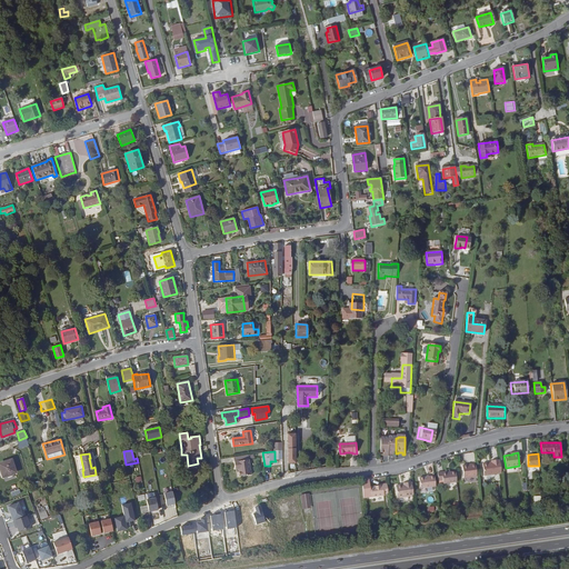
[(248,456),(248,455),(233,457),(235,461),(236,468),(238,467),(238,469),(239,477),(251,475),(249,459),(248,456)]
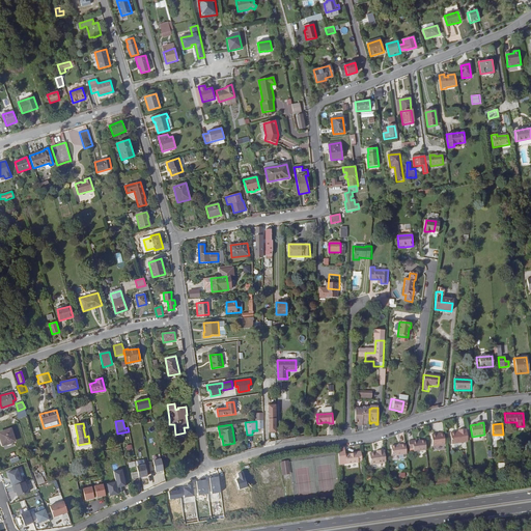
[(15,441),(10,429),(0,432),(0,436),(3,445),(15,441)]
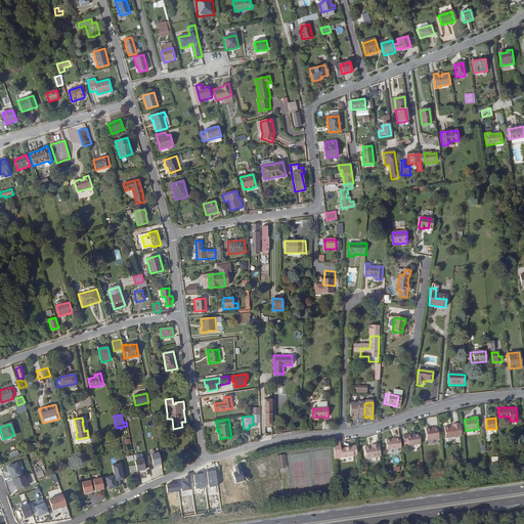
[(445,438),(462,436),(460,424),(451,425),(451,427),(443,428),(445,438)]
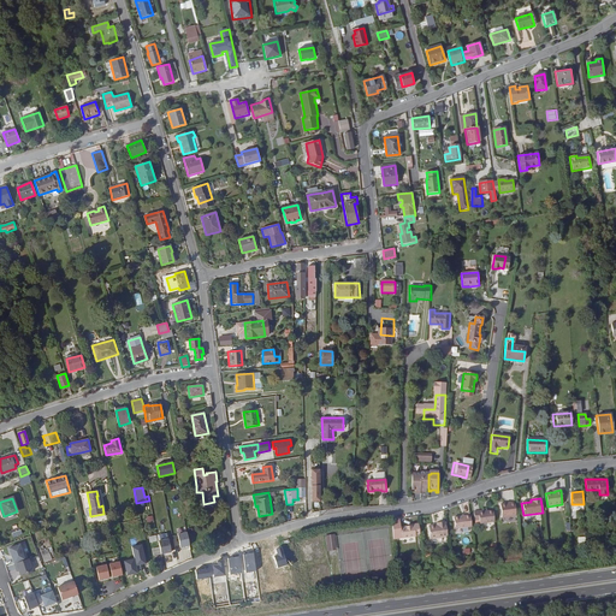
[(502,517),(516,516),(514,503),(499,505),(502,517)]
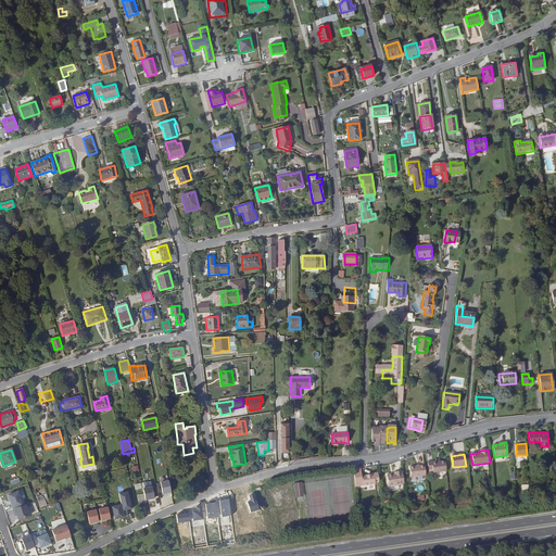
[(436,472),(446,470),(444,462),(439,462),(434,463),(434,460),(430,462),(431,469),(436,469),(436,472)]
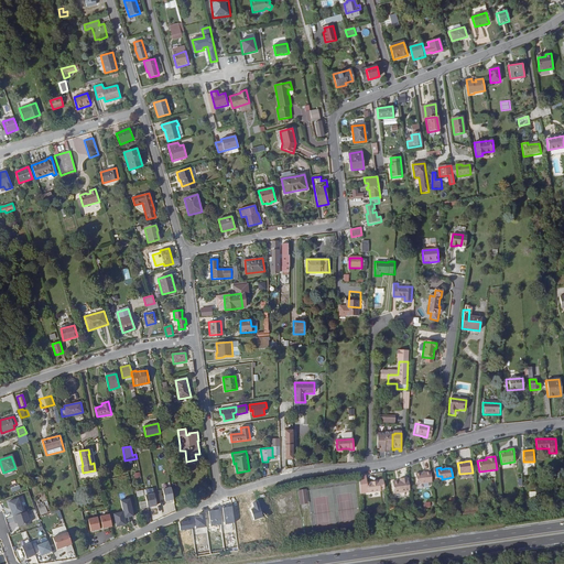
[(416,485),(432,483),(430,473),(415,475),(416,485)]
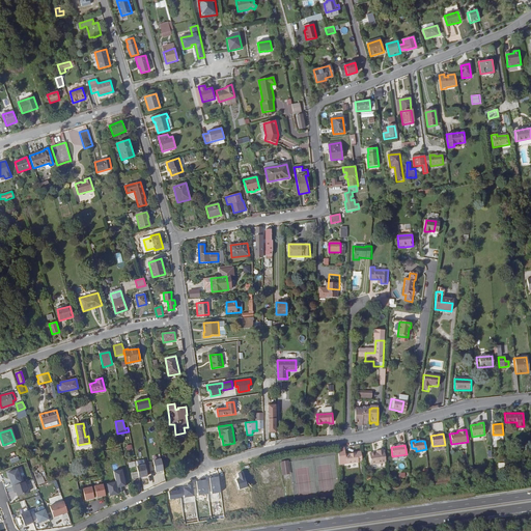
[(358,460),(361,460),(360,451),(355,452),(355,453),(345,454),(344,447),(338,448),(339,466),(346,465),(358,463),(358,460)]
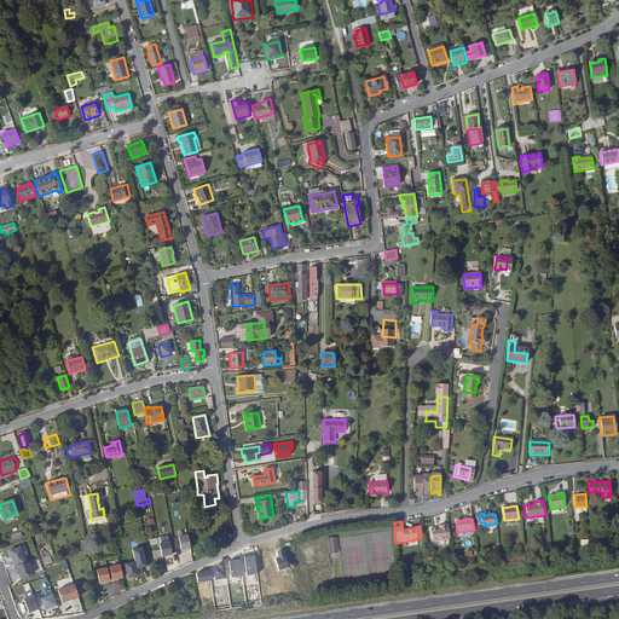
[(432,542),(450,539),(447,525),(438,526),(438,527),(431,528),(432,542)]
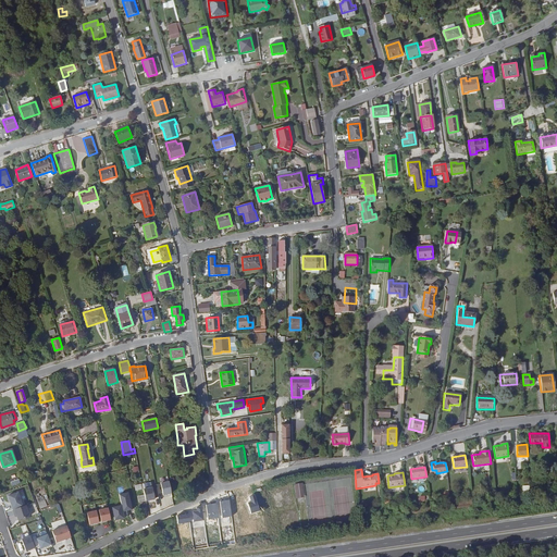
[(169,481),(161,483),(163,495),(172,493),(169,481)]
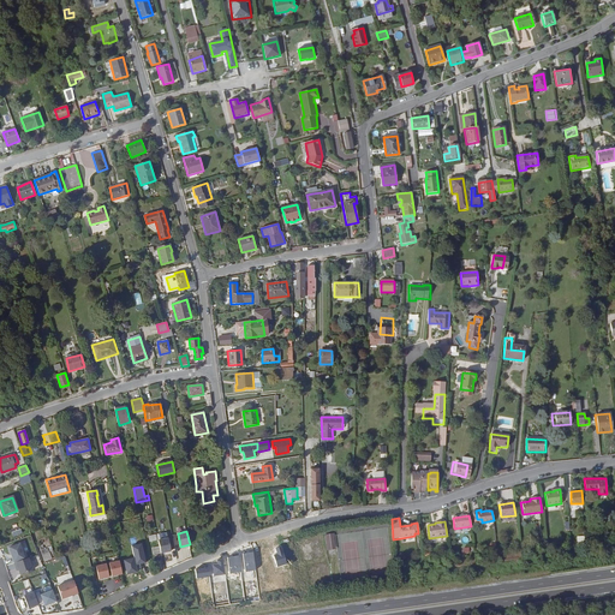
[(335,545),(334,533),(326,535),(327,547),(335,545)]
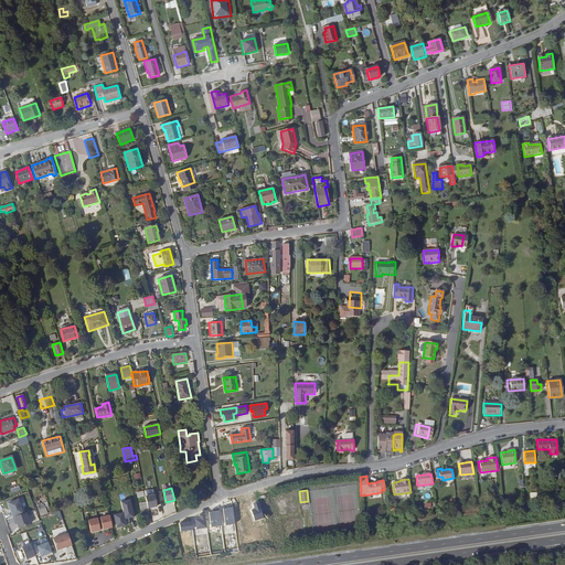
[(155,494),(146,497),(148,508),(157,507),(155,494)]
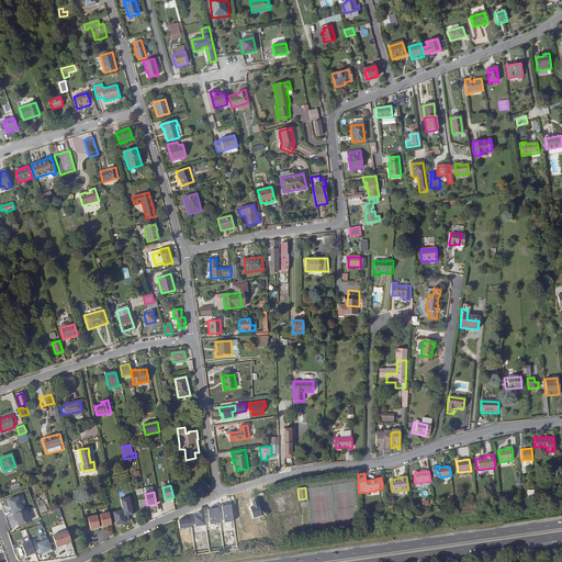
[(18,496),(8,499),(10,506),(11,506),(12,508),(11,508),(12,514),(23,510),(18,496)]
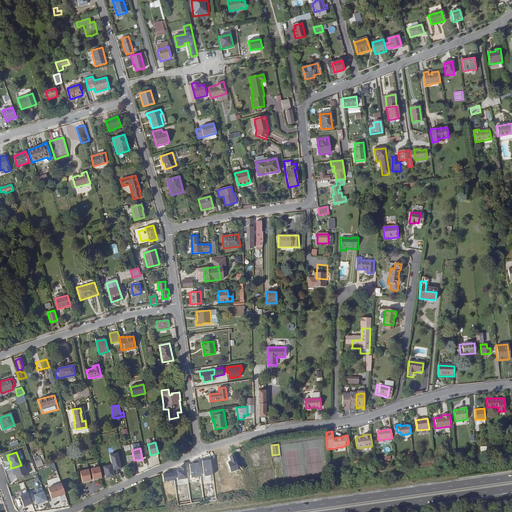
[(118,452),(109,454),(113,470),(121,468),(118,452)]
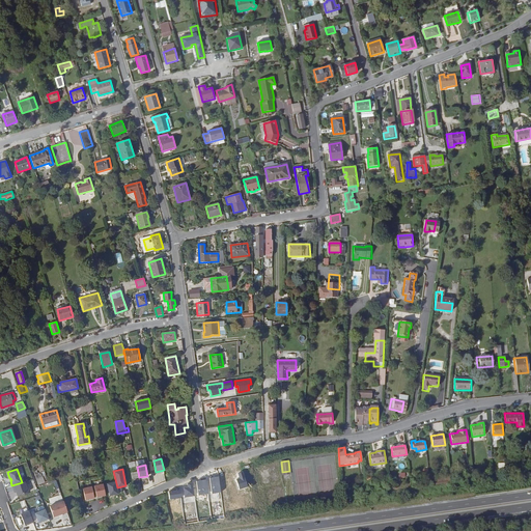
[(243,472),(239,474),(240,478),(235,479),(240,490),(247,486),(243,472)]
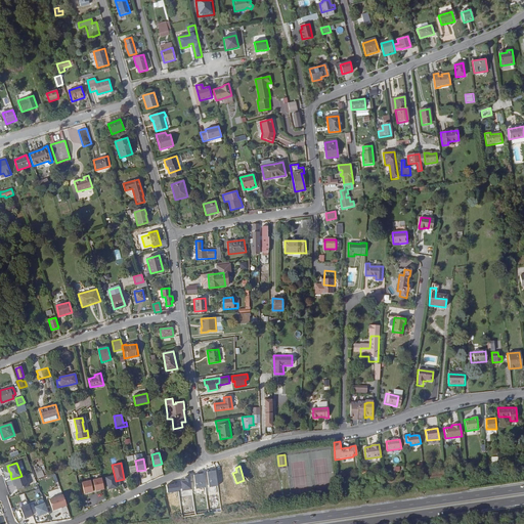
[(216,470),(207,472),(209,487),(218,486),(216,470)]
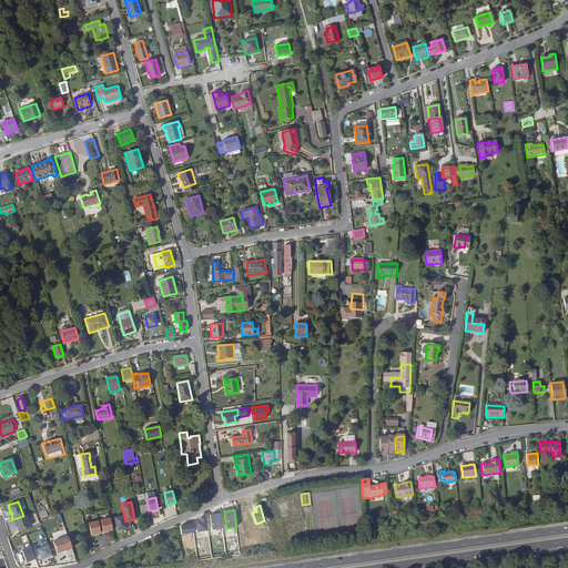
[(220,513),(210,515),(212,530),(223,528),(220,513)]
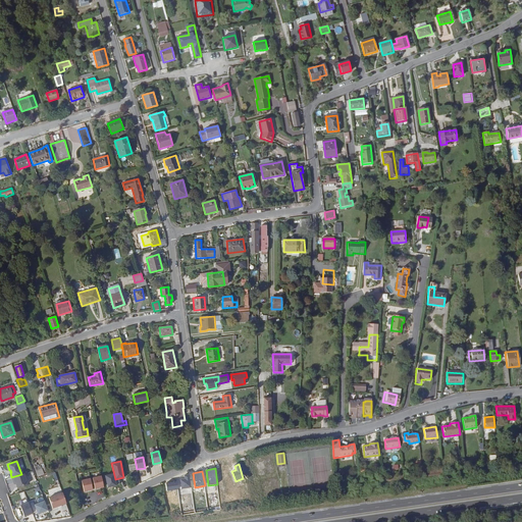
[(11,477),(13,482),(14,481),(15,484),(16,487),(28,483),(23,473),(21,474),(11,477)]
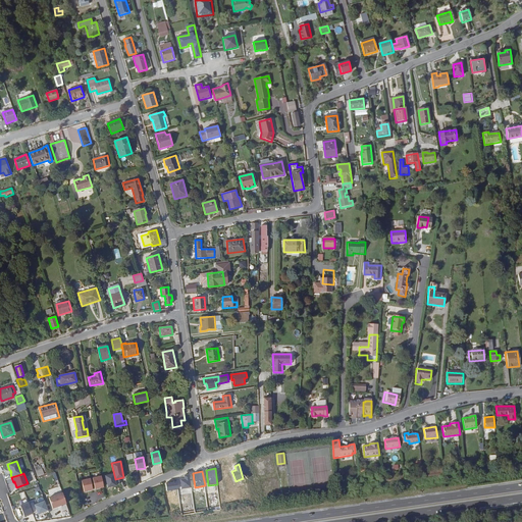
[(30,483),(36,480),(33,473),(27,475),(30,483)]
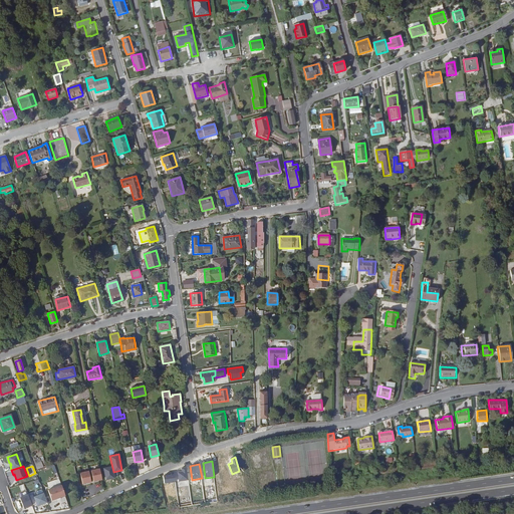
[(111,467),(102,469),(104,480),(113,478),(111,467)]
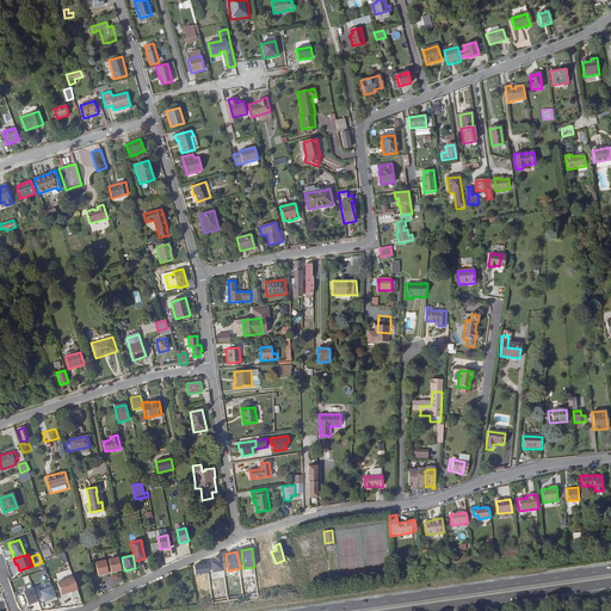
[(221,555),(215,556),(215,561),(210,561),(213,572),(223,571),(221,555)]
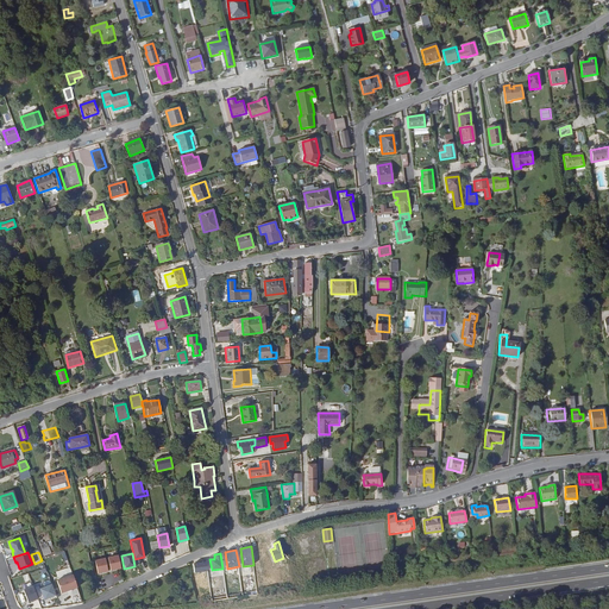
[(118,554),(107,557),(111,570),(121,569),(118,554)]
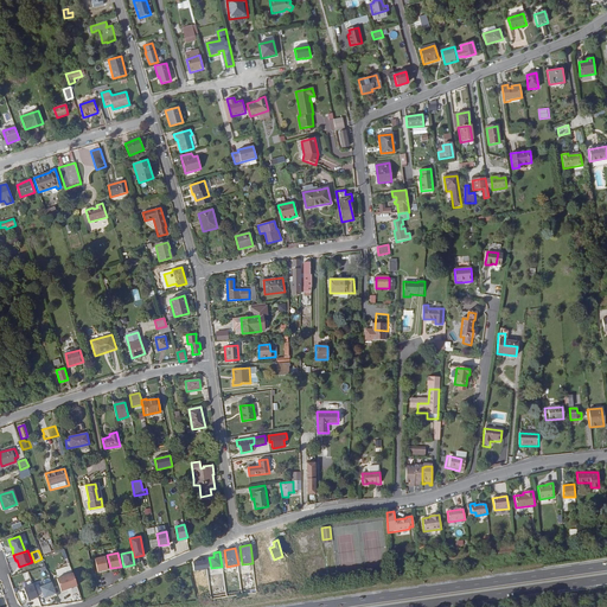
[(104,556),(95,558),(97,572),(108,569),(104,556)]
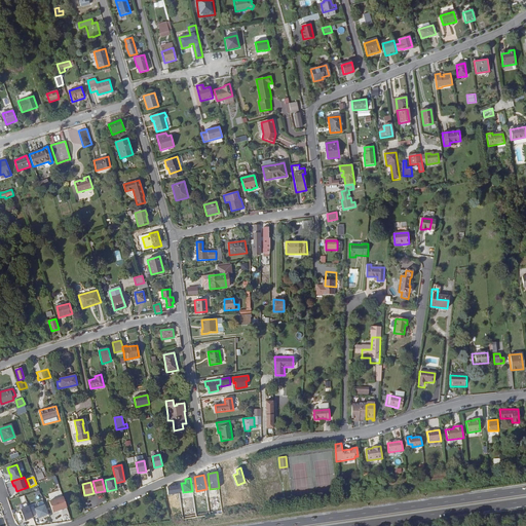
[(179,485),(166,486),(167,494),(180,493),(179,485)]
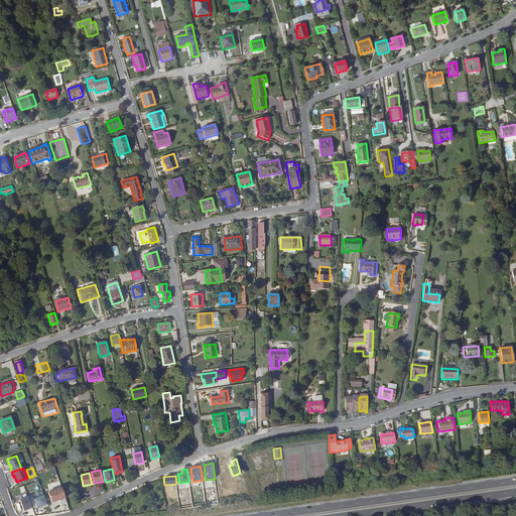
[(60,500),(66,498),(61,487),(48,492),(52,503),(57,501),(60,500)]
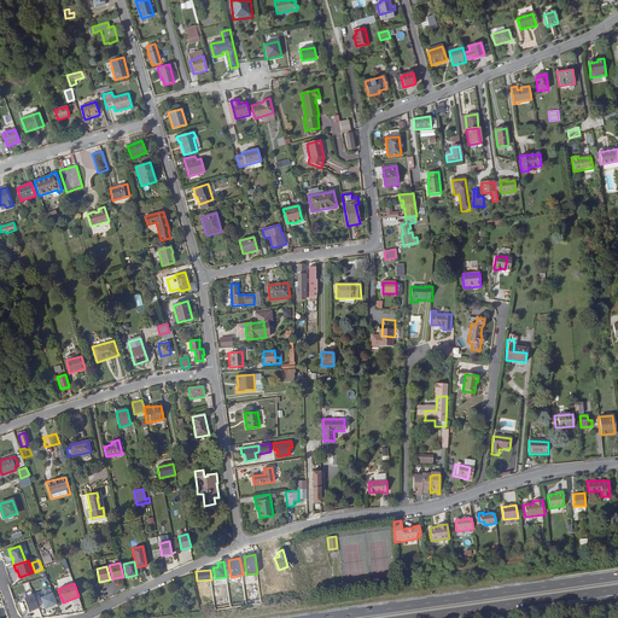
[(52,593),(40,598),(45,608),(57,604),(52,593)]
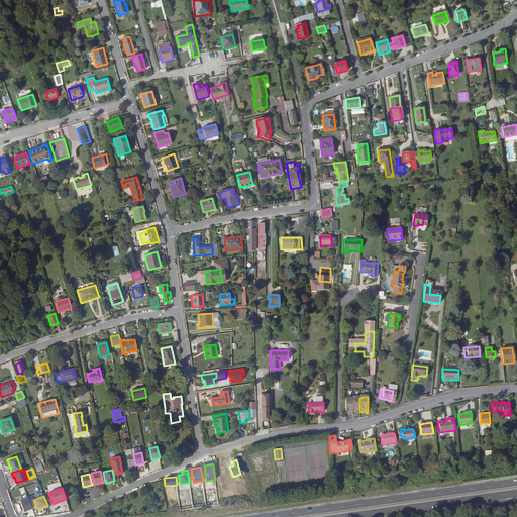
[(28,499),(20,502),(24,512),(32,509),(28,499)]
